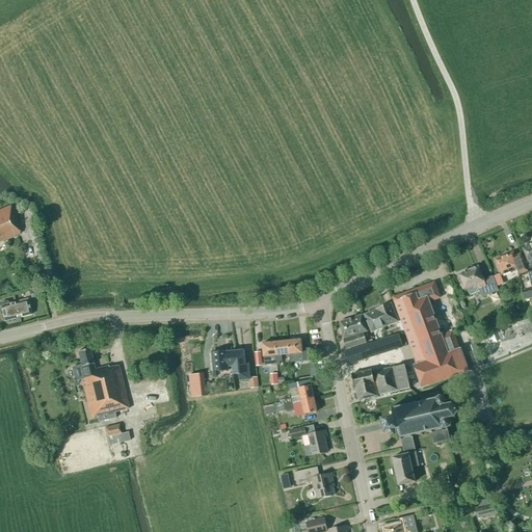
[(18,224),(10,207),(0,210),(0,242),(20,234),(17,225),(18,224)]
